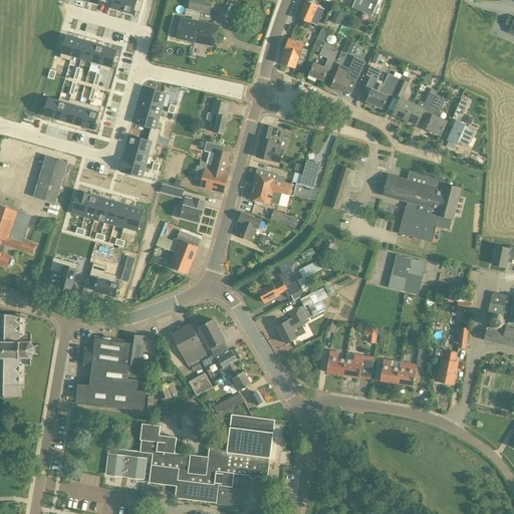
[(106,0),(106,2),(111,4),(110,8),(121,11),(124,0),(106,0)]
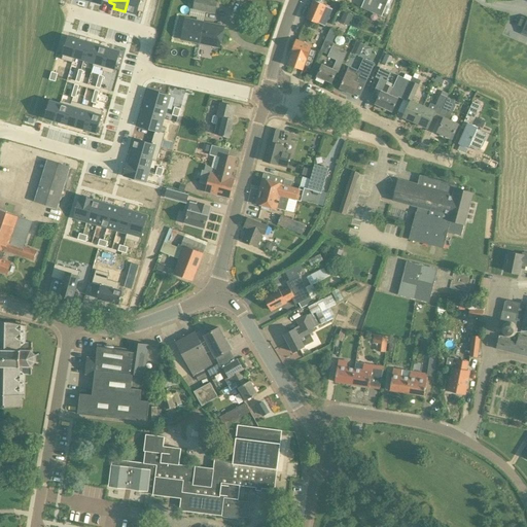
[(128,0),(125,11),(136,14),(137,10),(143,12),(146,0),(128,0)]
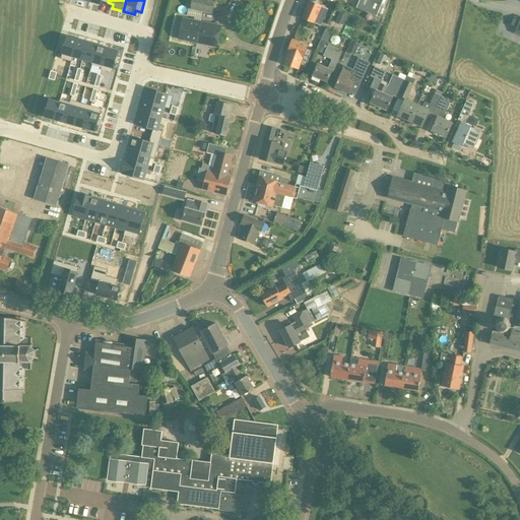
[(185,0),(184,6),(190,7),(190,8),(189,8),(187,15),(195,16),(194,20),(183,18),(179,39),(216,47),(220,26),(200,21),(202,12),(212,14),(214,0),(185,0)]
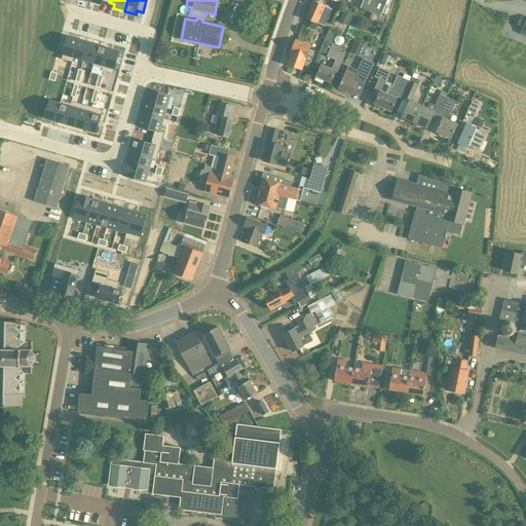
[(317,24),(318,23),(325,26),(332,8),(326,6),(312,0),(304,19),(317,24)]
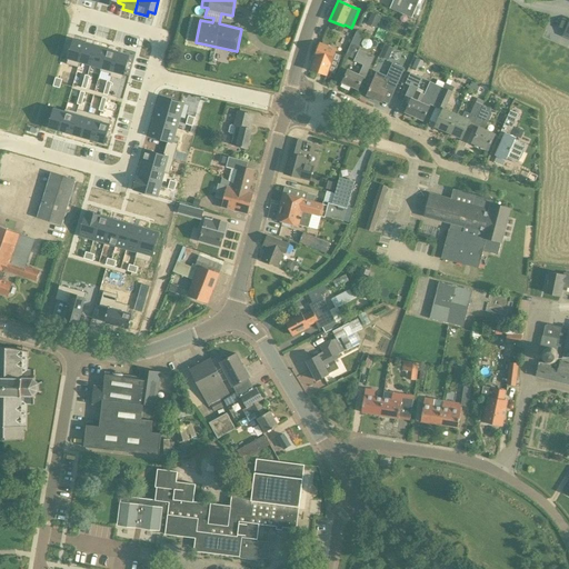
[(411,18),(419,0),(392,0),(389,8),(411,18)]
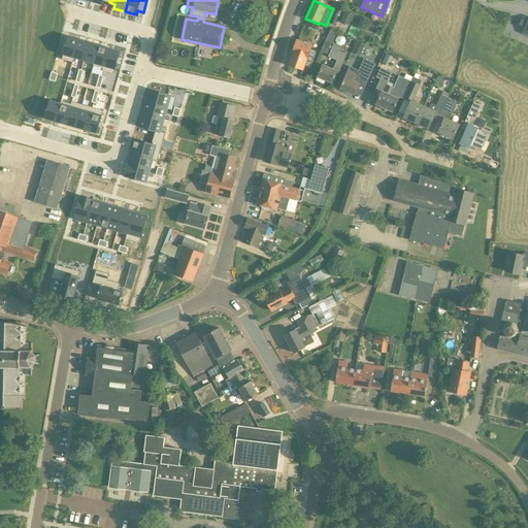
[(353,15),(344,12),(342,18),(350,22),(353,15)]
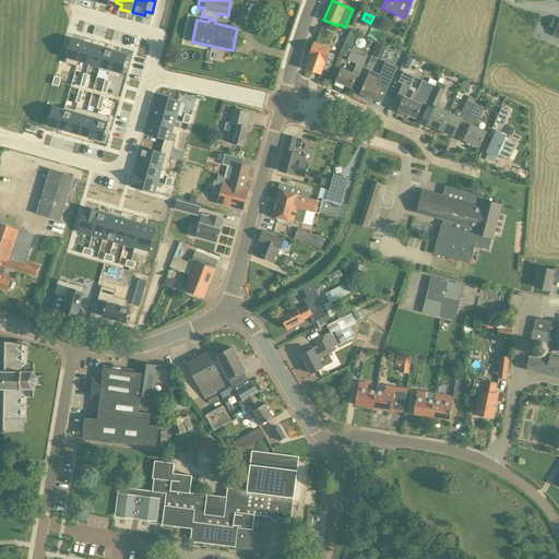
[(352,87),(356,75),(358,76),(368,55),(353,48),(354,46),(353,45),(357,34),(349,31),(340,54),(348,58),(347,59),(357,63),(353,74),(342,69),(335,82),(344,86),(345,84),(352,87)]
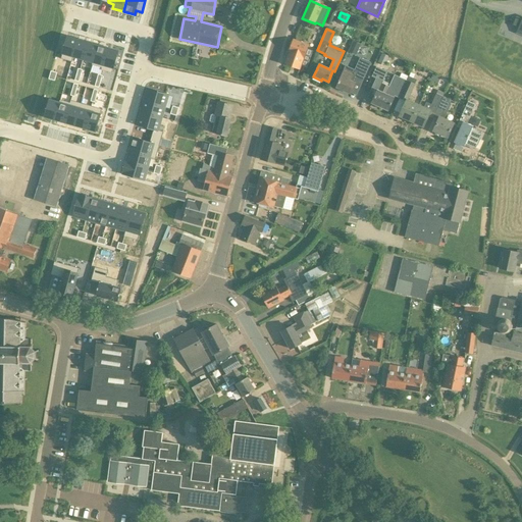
[(67,37),(62,54),(73,57),(79,39),(67,37)]
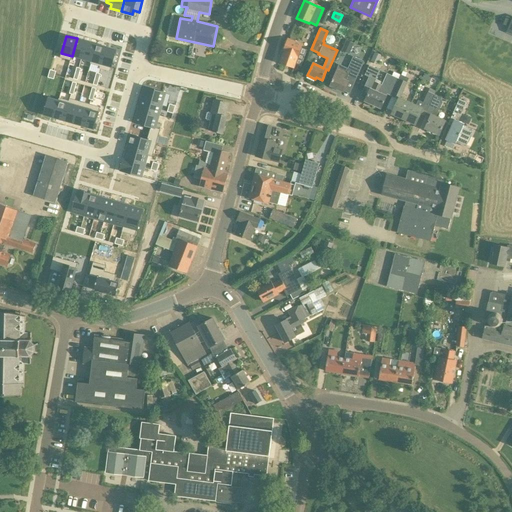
[(294,68),(302,44),(295,41),(295,39),(290,37),(289,39),(288,39),(279,62),(294,68)]
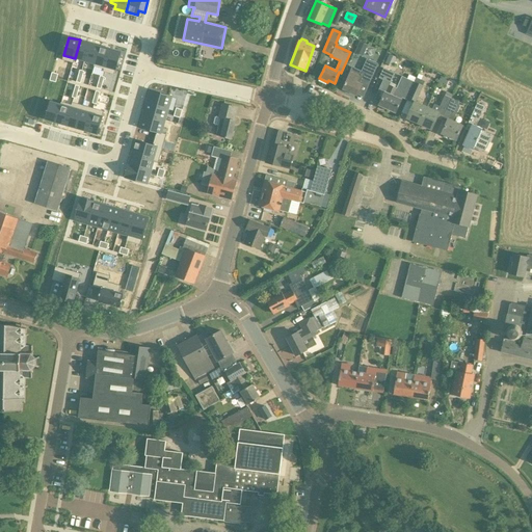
[(80,40),(75,58),(84,61),(89,43),(80,40)]
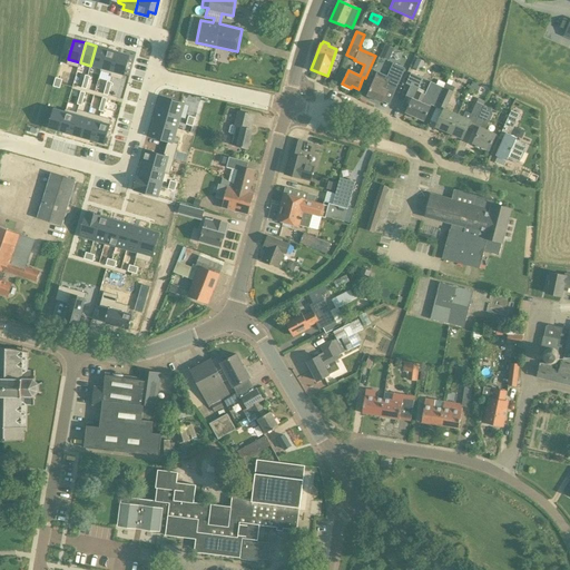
[(380,57),(389,61),(394,48),(385,45),(380,57)]
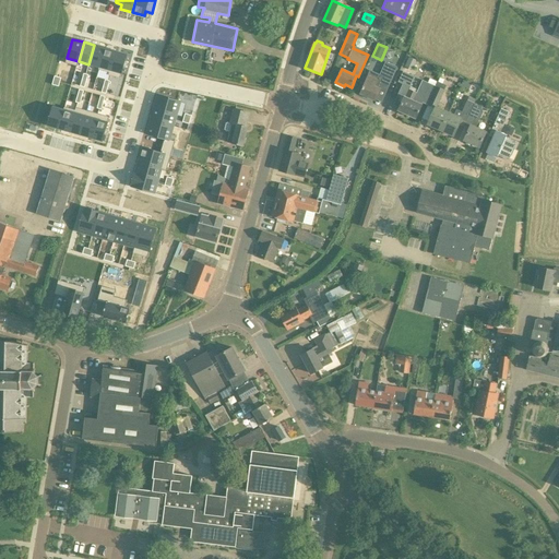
[(94,45),(88,64),(99,67),(105,48),(94,45)]
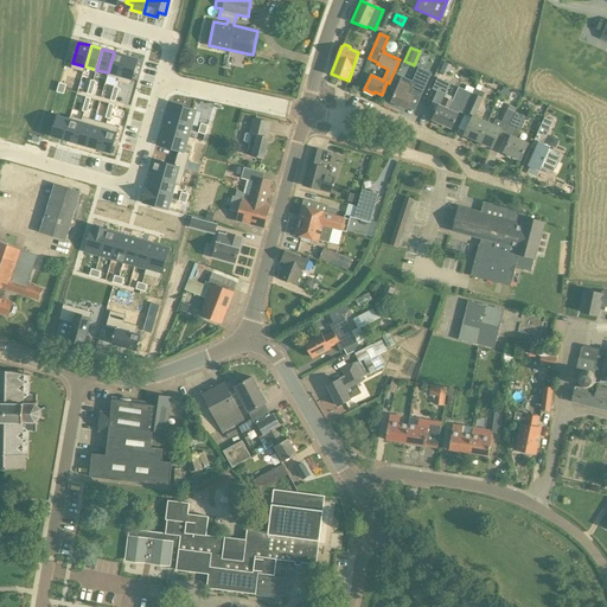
[(114,52),(108,72),(120,76),(126,56),(114,52)]
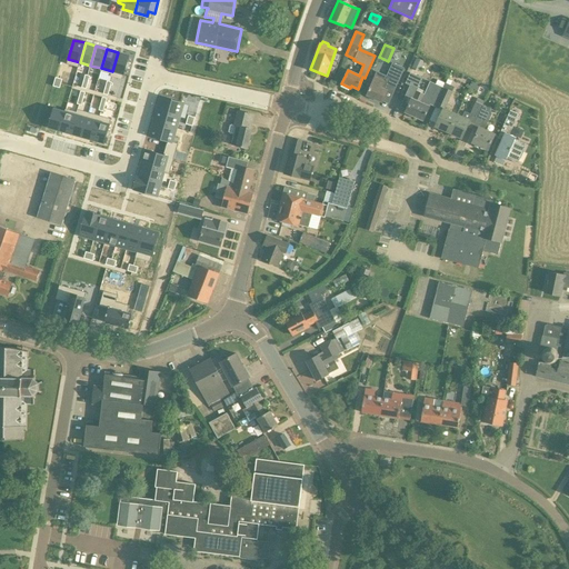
[(118,52),(112,71),(123,75),(126,69),(128,69),(130,62),(128,61),(129,56),(118,52)]
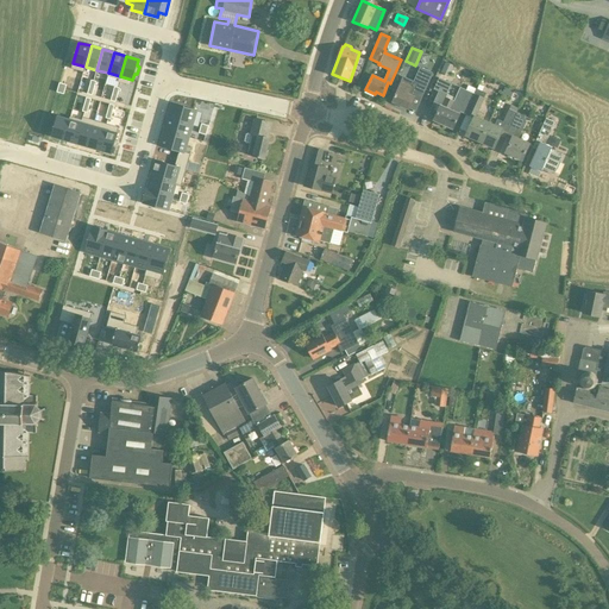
[(449,77),(451,73),(453,67),(445,62),(443,69),(440,74),(449,77)]
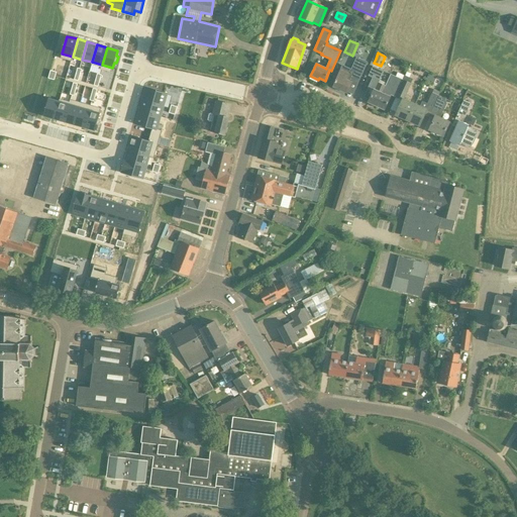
[(346,92),(350,83),(356,86),(367,63),(356,59),(351,69),(342,65),(340,70),(333,86),(346,92)]
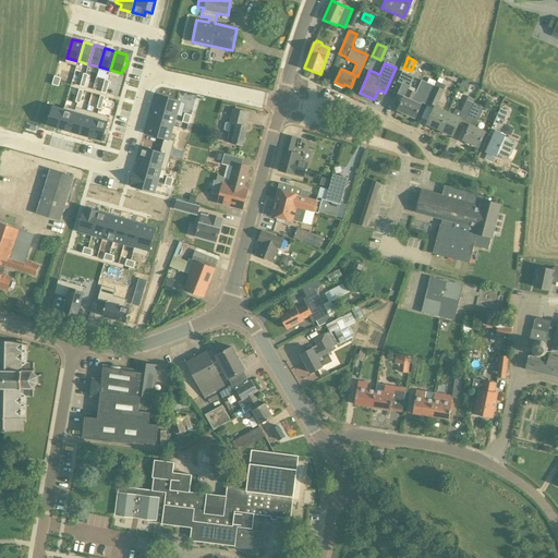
[(397,94),(403,97),(397,110),(414,118),(421,105),(422,102),(424,104),(431,83),(435,85),(437,81),(429,77),(427,82),(422,80),(417,89),(410,85),(414,76),(402,71),(398,82),(401,84),(397,94)]
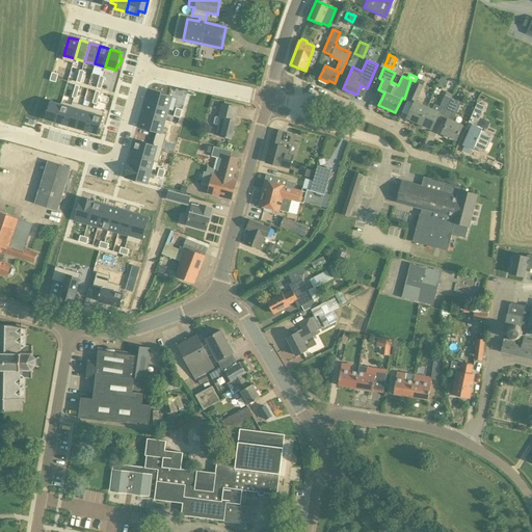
[(419,124),(427,107),(421,104),(423,99),(418,97),(425,81),(421,79),(423,75),(419,74),(417,78),(417,77),(415,81),(410,79),(404,99),(407,100),(403,107),(410,110),(406,118),(419,124)]
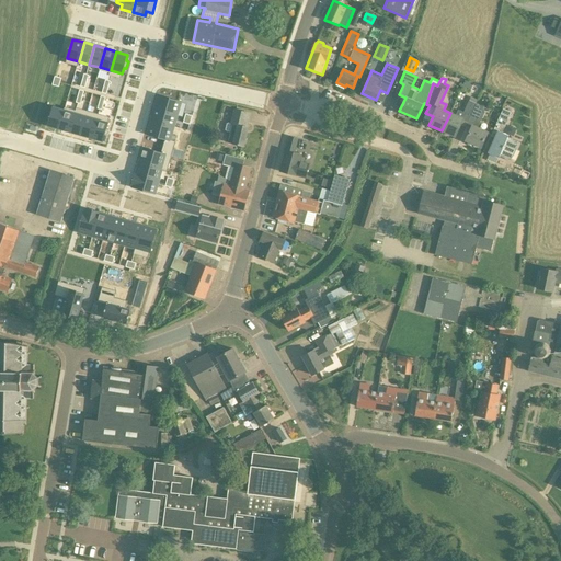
[(158,95),(153,110),(178,116),(182,102),(158,95)]
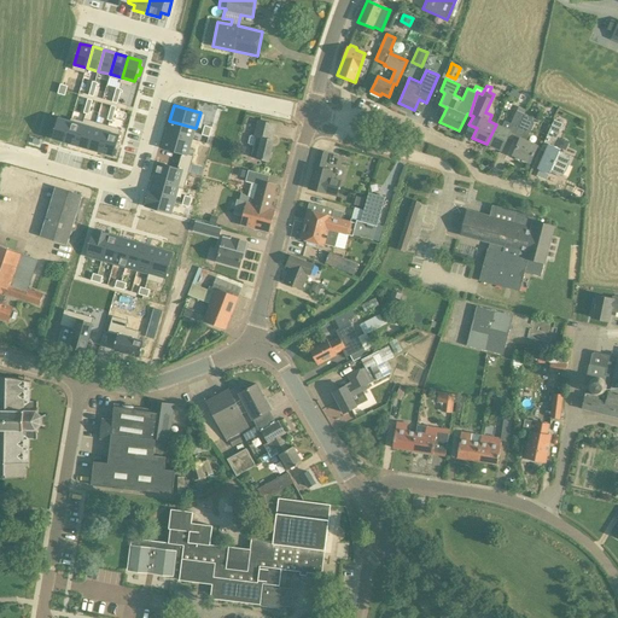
[(496,124),(487,144),(501,150),(509,132),(514,134),(516,134),(524,114),(517,110),(511,123),(505,121),(501,127),(496,124)]
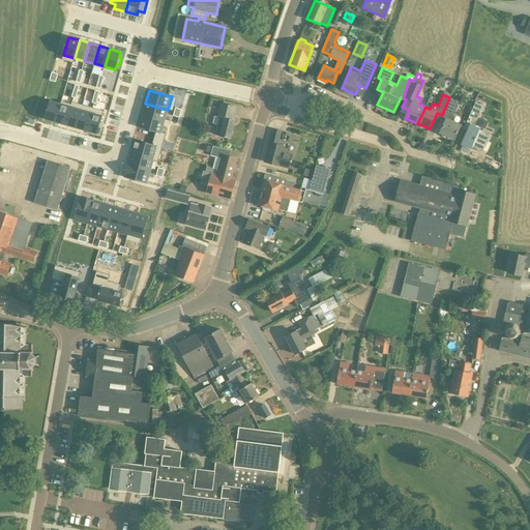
[(461,125),(451,121),(458,106),(457,100),(449,97),(442,115),(441,115),(441,117),(446,119),(440,134),(454,140),(461,125)]
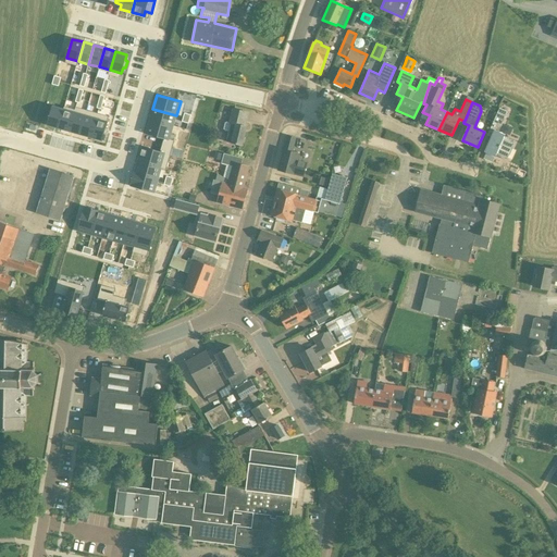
[(498,132),(502,124),(508,109),(502,106),(500,108),(499,107),(496,113),(487,135),(493,137),(486,150),(487,151),(485,156),(486,158),(491,160),(493,159),(495,155),(506,159),(506,158),(507,158),(508,157),(510,153),(511,150),(512,147),(514,145),(514,143),(512,141),(514,140),(504,136),(505,135),(498,132)]
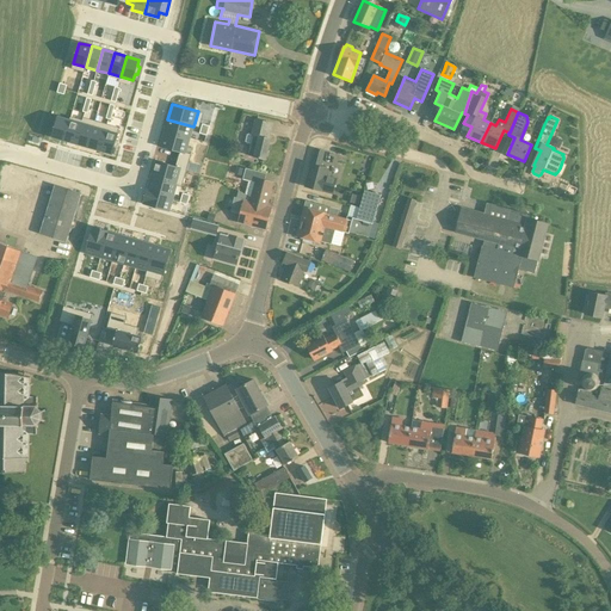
[(59,117),(53,137),(65,141),(71,119),(59,117)]
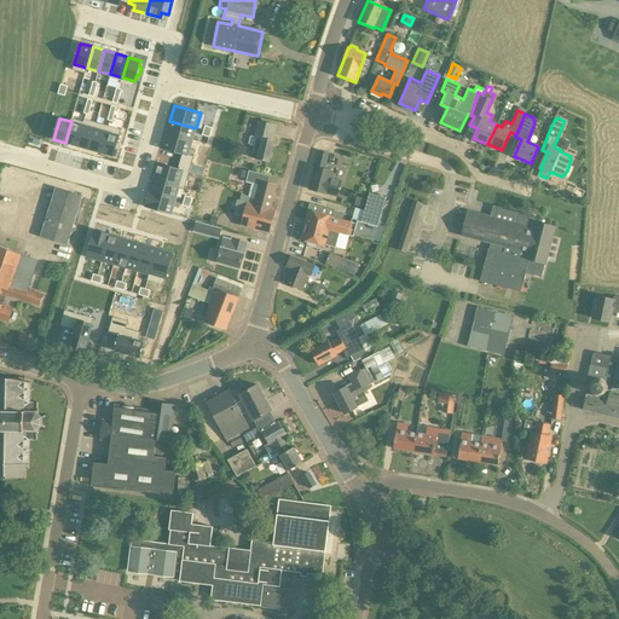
[(71,121),(65,143),(77,146),(84,125),(71,121)]
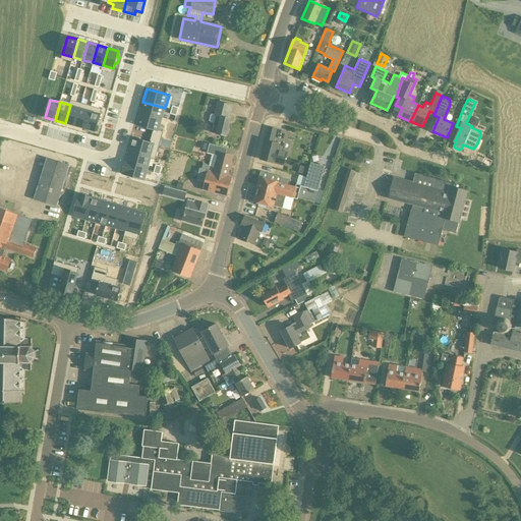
[(143,102),(139,111),(162,118),(165,109),(143,102)]
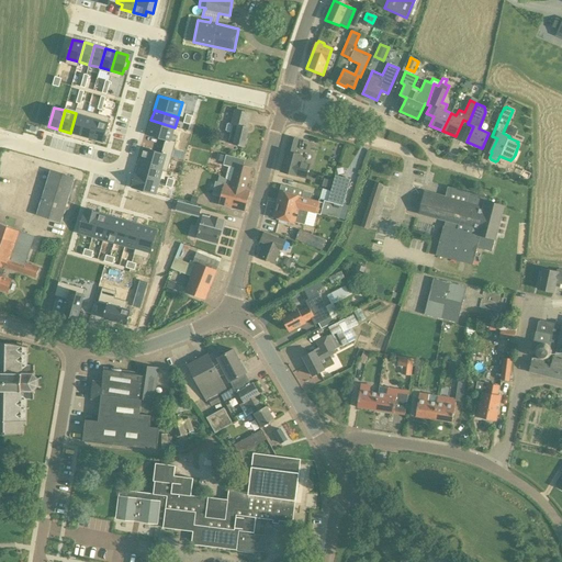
[(226,132),(231,133),(228,143),(244,147),(249,127),(247,127),(250,113),(235,110),(232,123),(228,122),(227,123),(225,130),(226,132)]
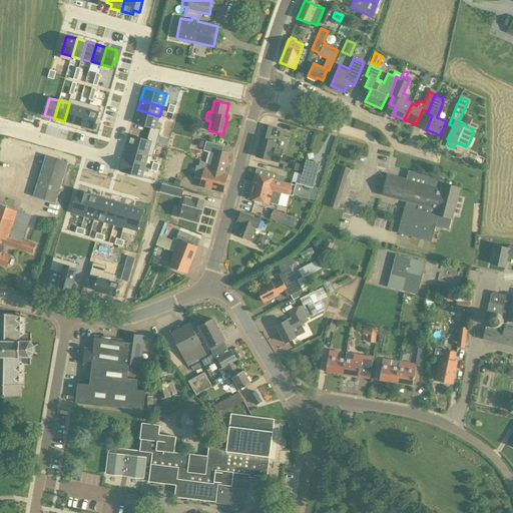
[(69,103),(64,121),(74,123),(78,106),(69,103)]
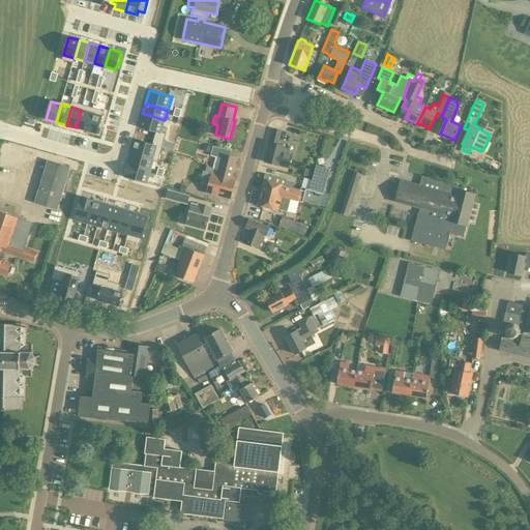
[(81,110),(77,127),(86,130),(91,113),(81,110)]
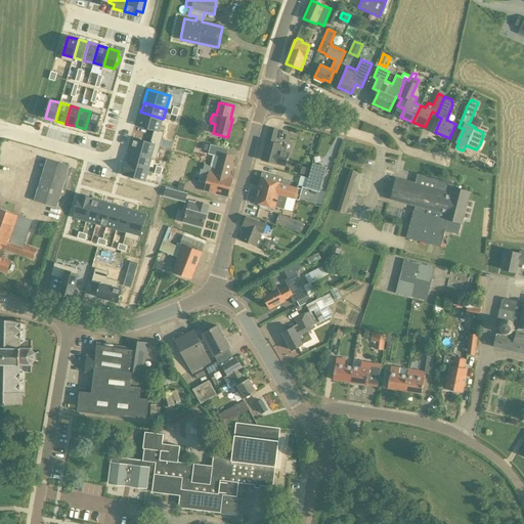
[(90,112),(85,129),(96,132),(97,126),(99,127),(101,121),(99,120),(101,115),(90,112)]
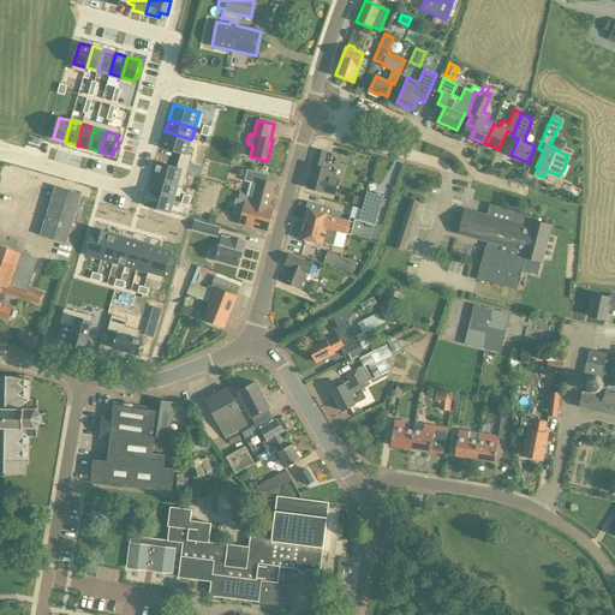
[(165,131),(161,147),(187,154),(191,139),(165,131)]
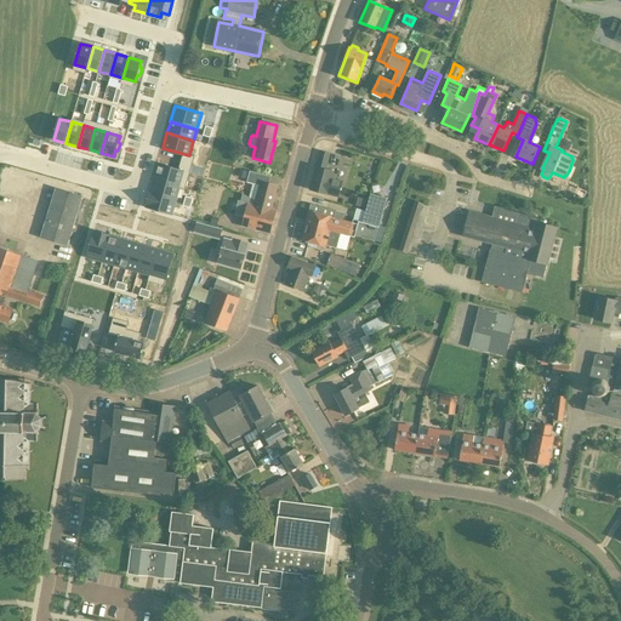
[(315,167),(309,189),(339,197),(343,181),(332,178),(334,171),(325,170),(330,153),(320,151),(317,167),(315,167)]
